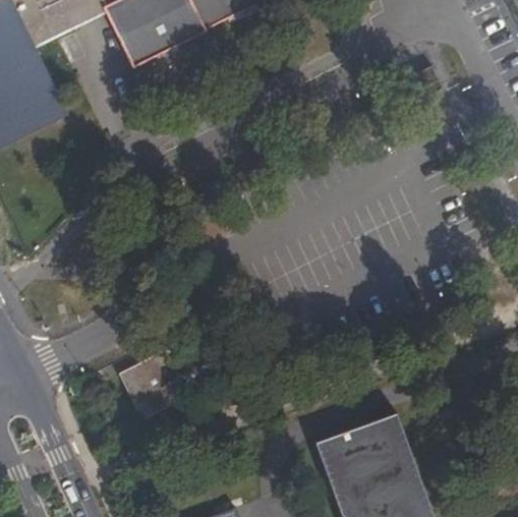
[(45,56),(18,0),(14,0),(0,6),(0,150),(72,117),(45,56)]
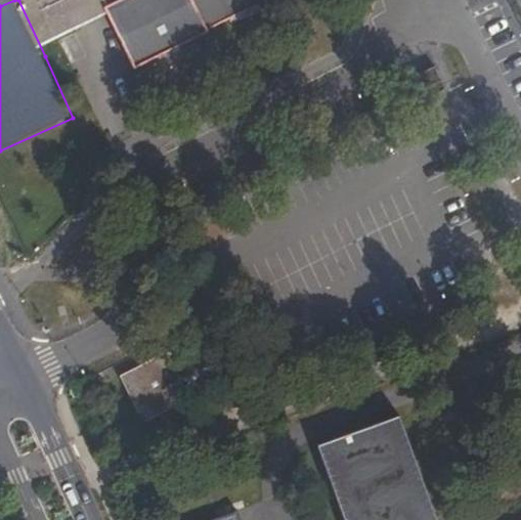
[(0,0),(0,6),(14,0),(18,0),(45,56),(112,24),(133,66),(206,30),(213,37),(284,2),(283,0),(0,0)]
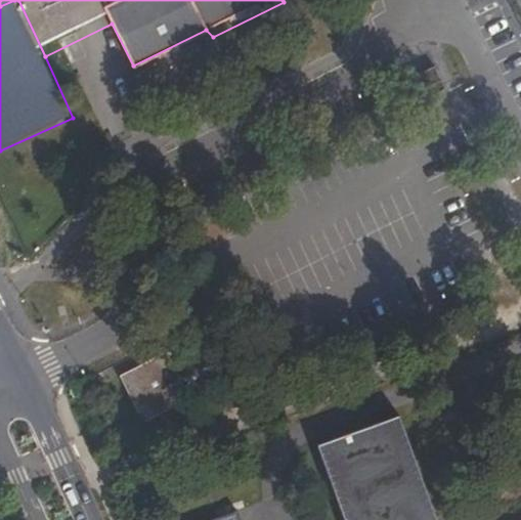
[(166,353),(121,377),(141,421),(188,398),(166,353)]
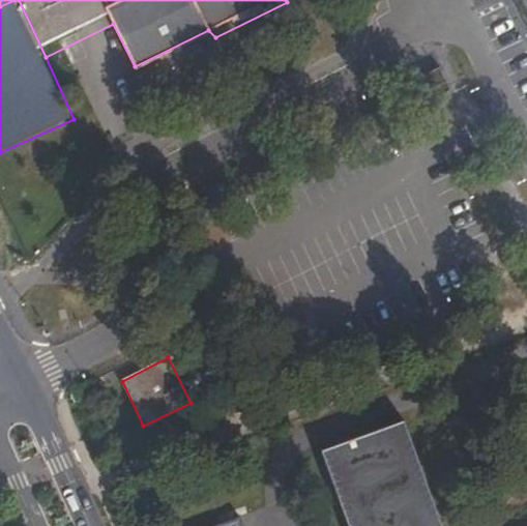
[(439,525),(402,421),(320,450),(346,525),(439,525)]
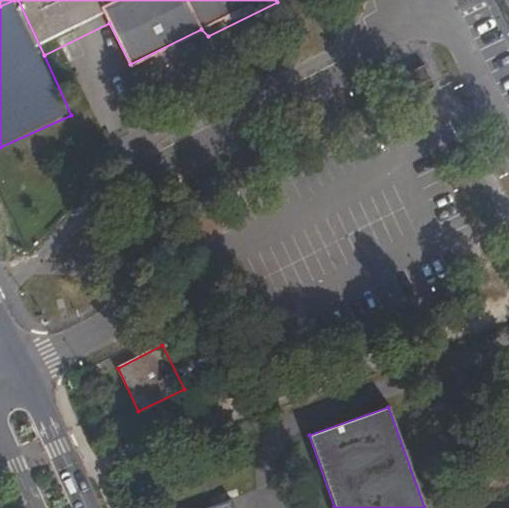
[(234,507),(231,498),(204,507),(234,507)]
